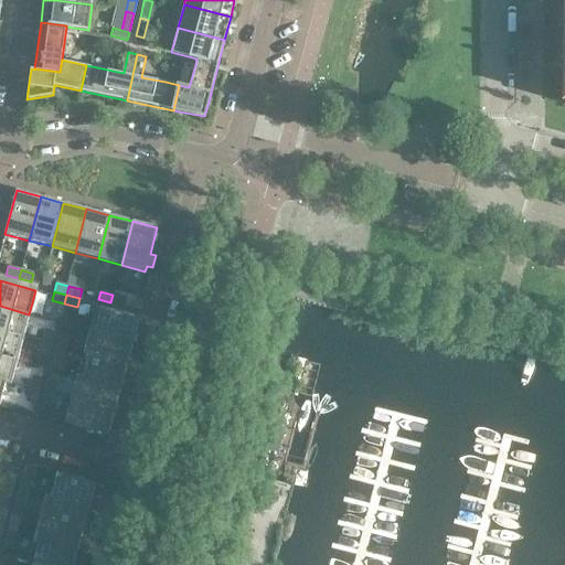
[(110,302),(124,306),(126,298),(113,295),(110,302)]
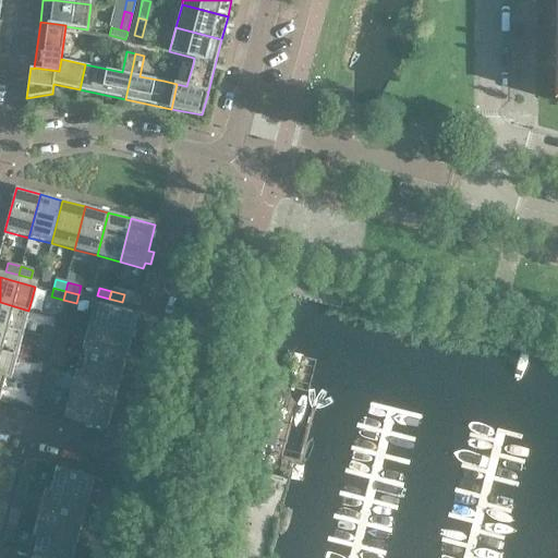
[(0,327),(23,334),(28,311),(0,302),(0,327)]
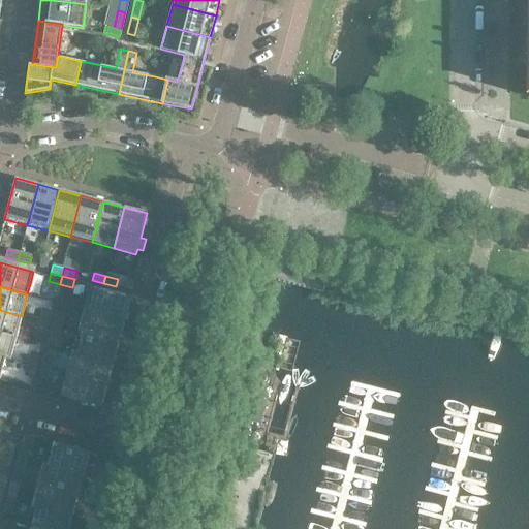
[(124,320),(130,298),(90,286),(84,309),(124,320)]
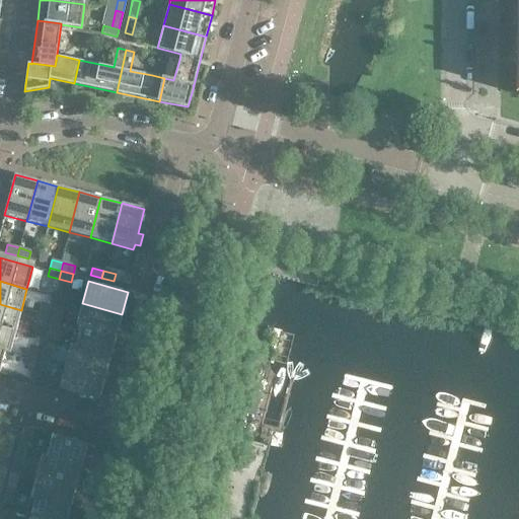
[(46,316),(49,305),(42,303),(38,314),(46,316)]
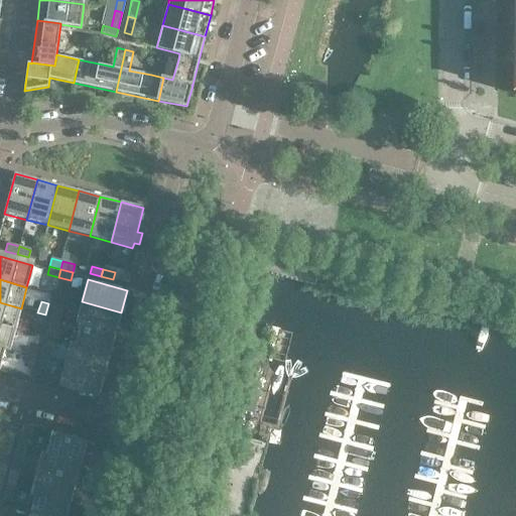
[(81,324),(116,334),(121,312),(82,301),(76,323),(81,324)]
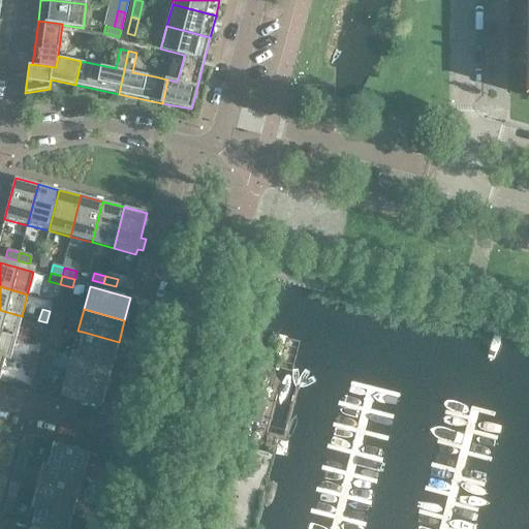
[(0,333),(16,338),(22,316),(0,310),(0,333)]
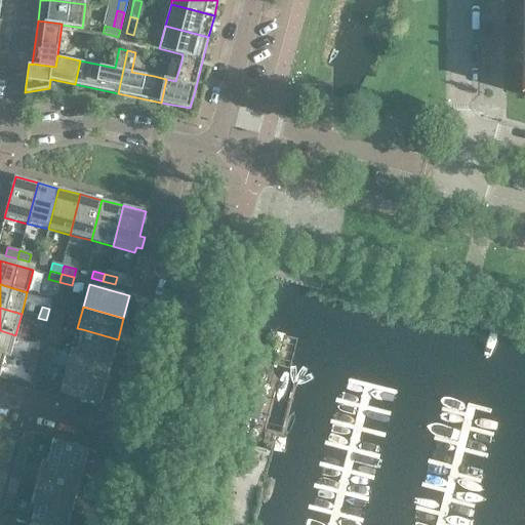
[(61,324),(64,312),(55,310),(52,322),(61,324)]
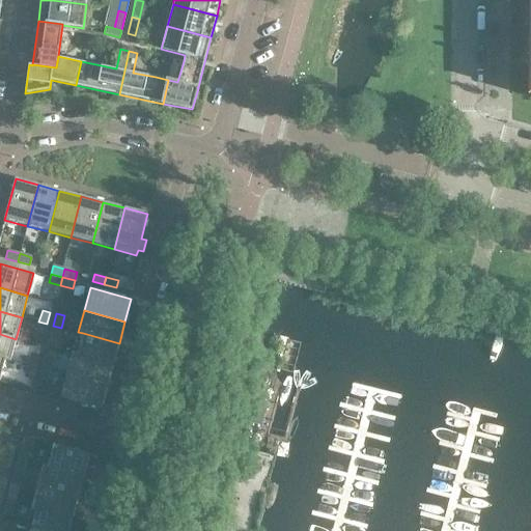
[(44,336),(47,324),(38,322),(35,334),(44,336)]
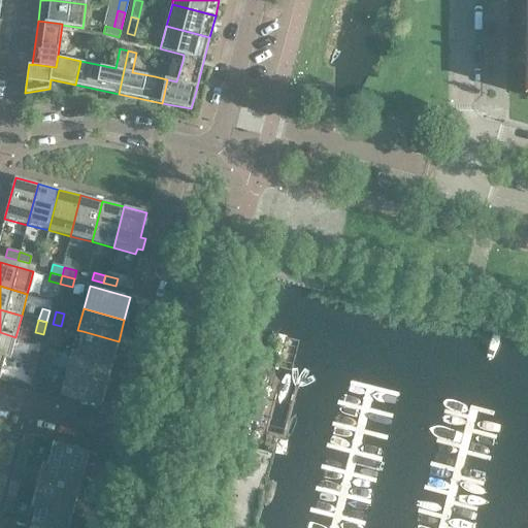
[(58,337),(61,326),(53,324),(50,335),(58,337)]
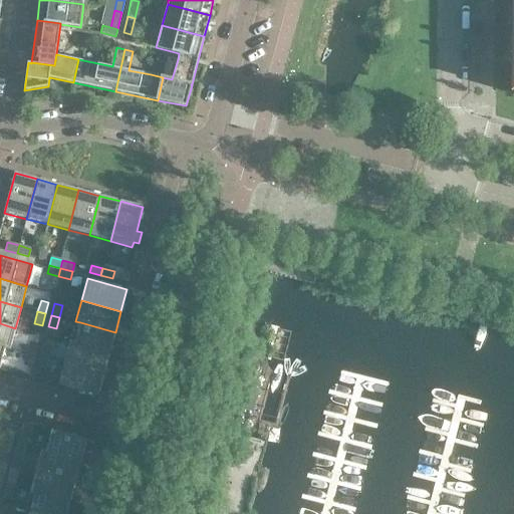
[(109,353),(115,332),(80,322),(74,343),(109,353)]
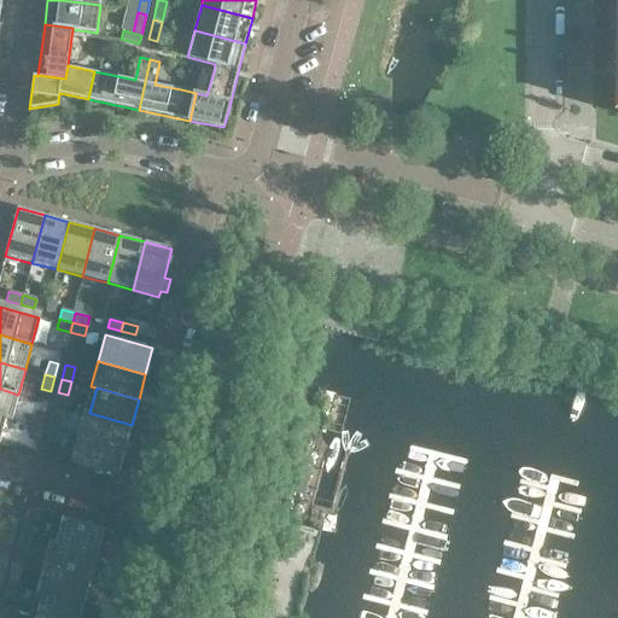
[(12,421),(18,395),(0,389),(0,415),(6,418),(6,419),(12,421)]
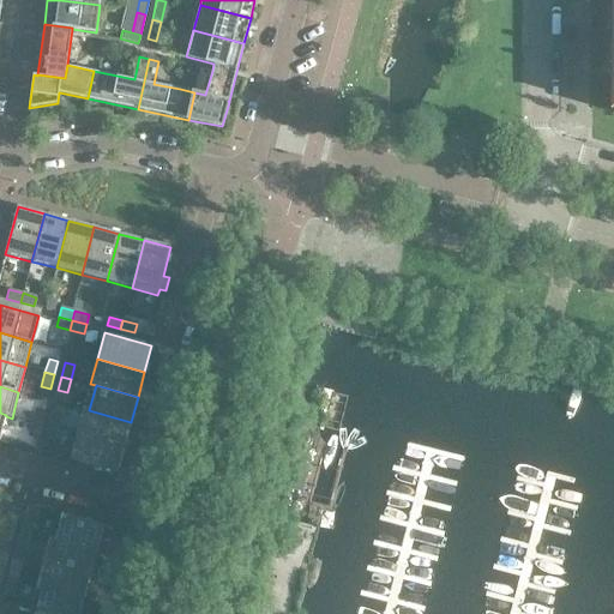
[(41,425),(44,410),(35,408),(31,422),(41,425)]
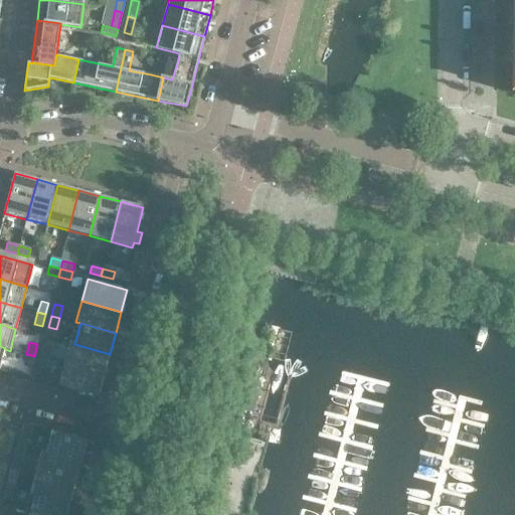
[(105,375),(110,354),(74,344),(70,343),(64,364),(105,375)]
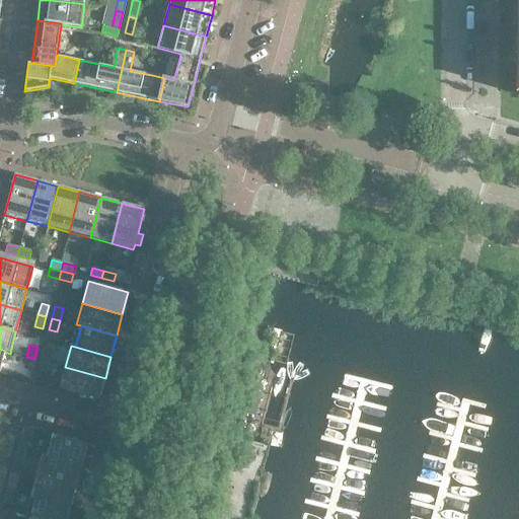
[(49,363),(52,351),(44,349),(41,361),(49,363)]
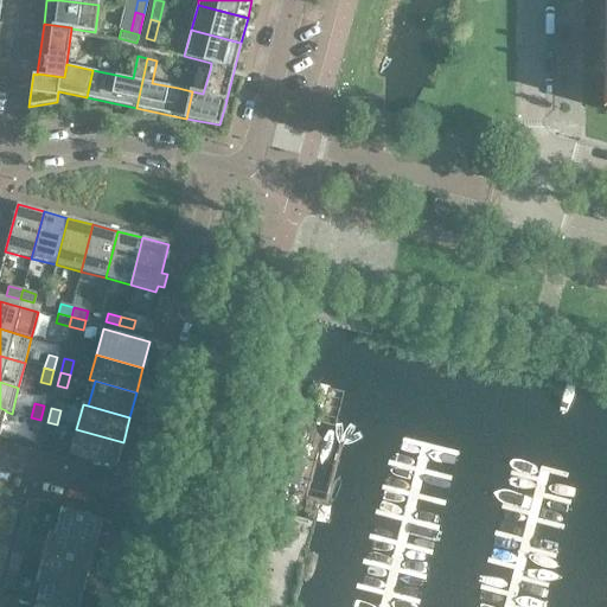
[(37,434),(40,420),(31,417),(27,432),(37,434)]
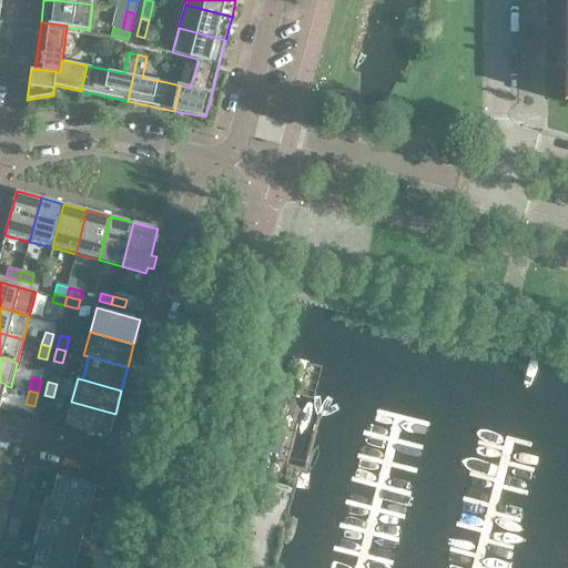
[(50,409),(53,397),(44,395),(41,407),(50,409)]
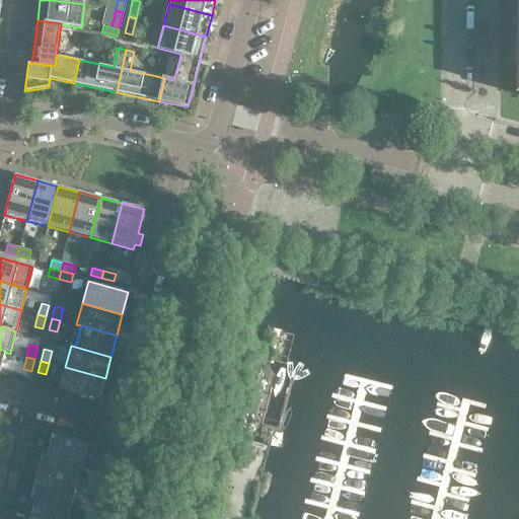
[(99,399),(105,378),(65,367),(59,389),(99,399)]
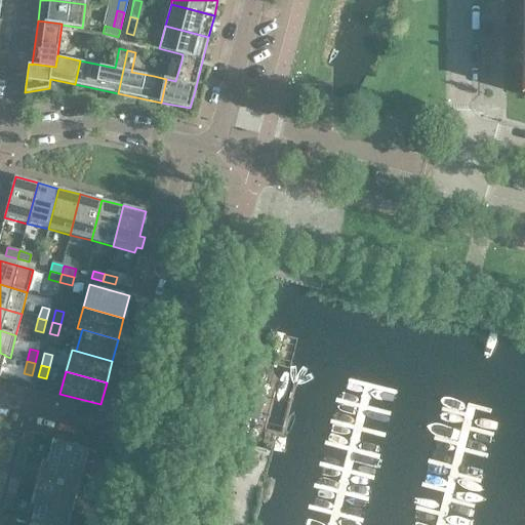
[(6,438),(3,450),(11,452),(14,440),(6,438)]
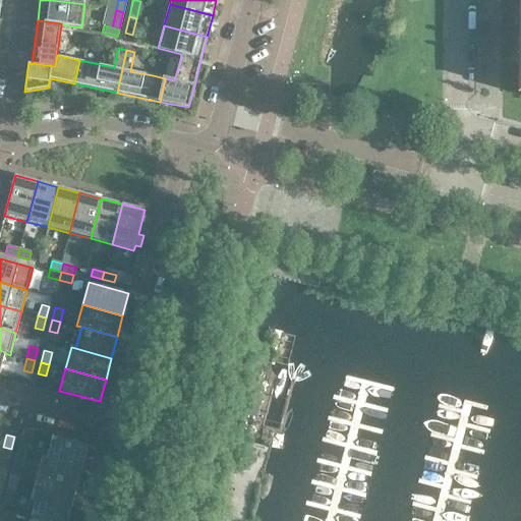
[(47,457),(47,458),(82,467),(82,465),(85,463),(87,459),(85,455),(89,445),(53,436),(47,457)]
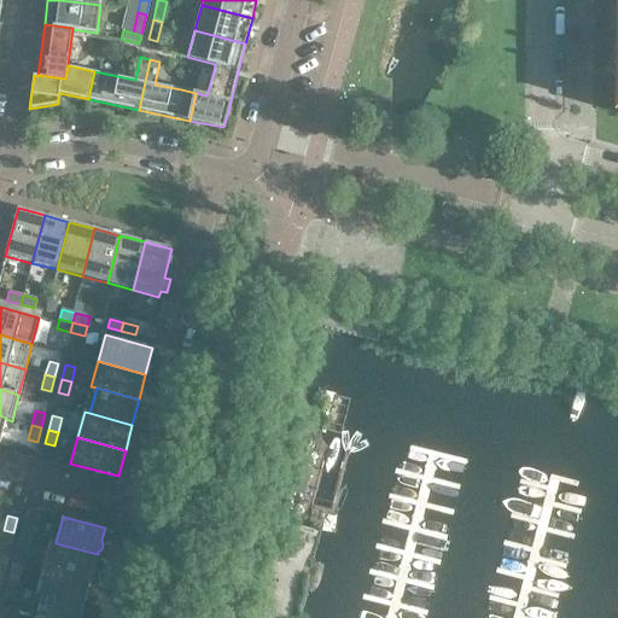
[(24,520),(21,534),(30,536),(34,523),(24,520)]
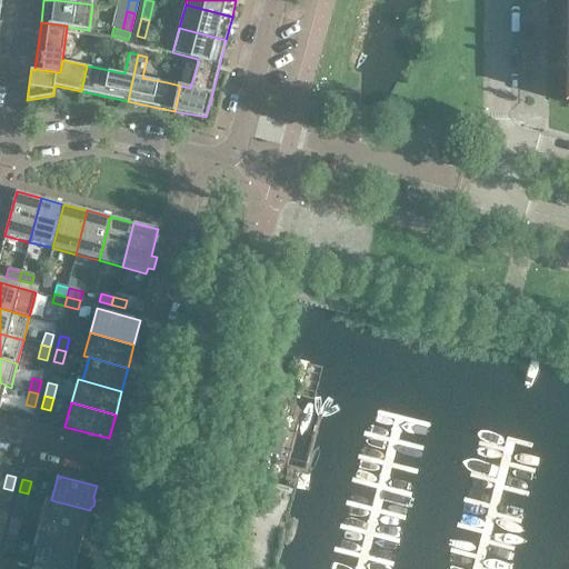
[(3,488),(0,500),(9,502),(12,490),(3,488)]
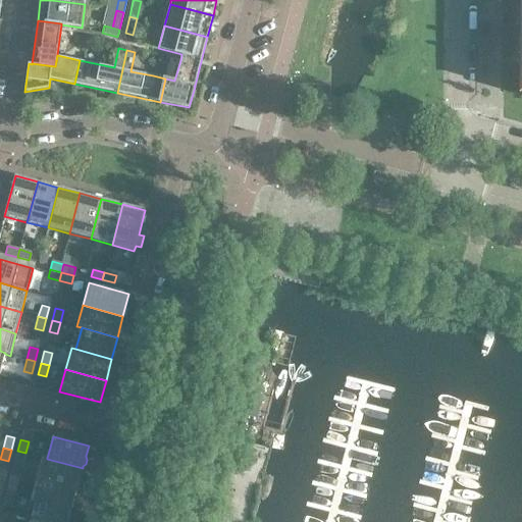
[(17,451),(14,463),(22,465),(25,453),(17,451)]
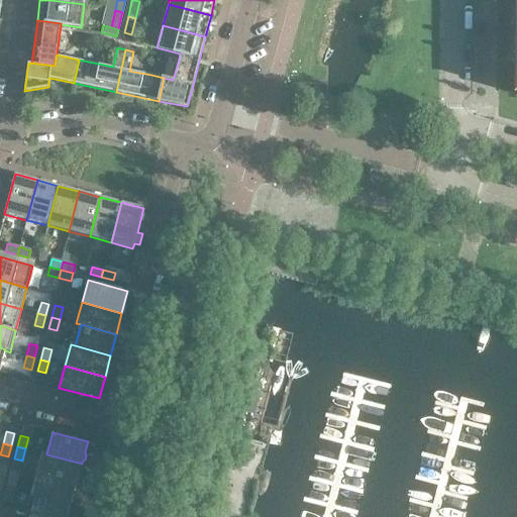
[(36,475),(76,485),(82,463),(46,454),(46,453),(41,452),(36,475)]
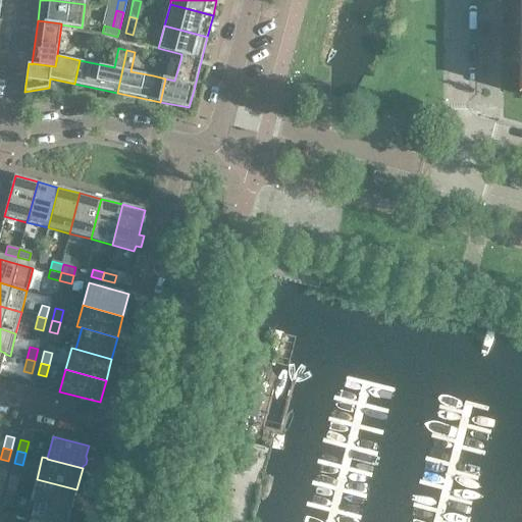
[(31,501),(71,511),(76,489),(37,479),(31,501)]
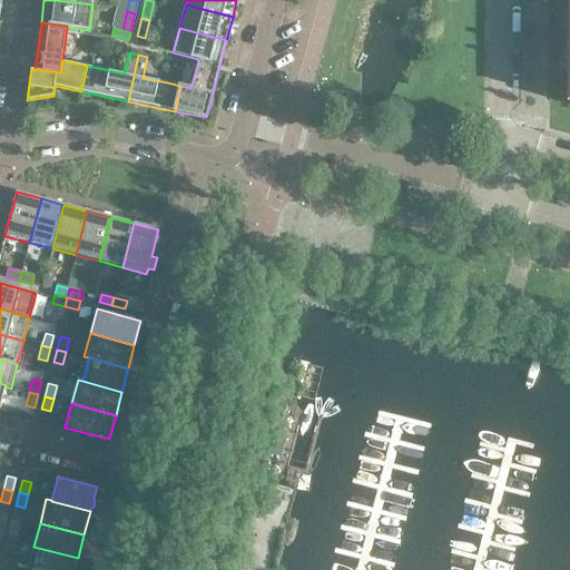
[(10,527),(7,539),(16,541),(19,529),(10,527)]
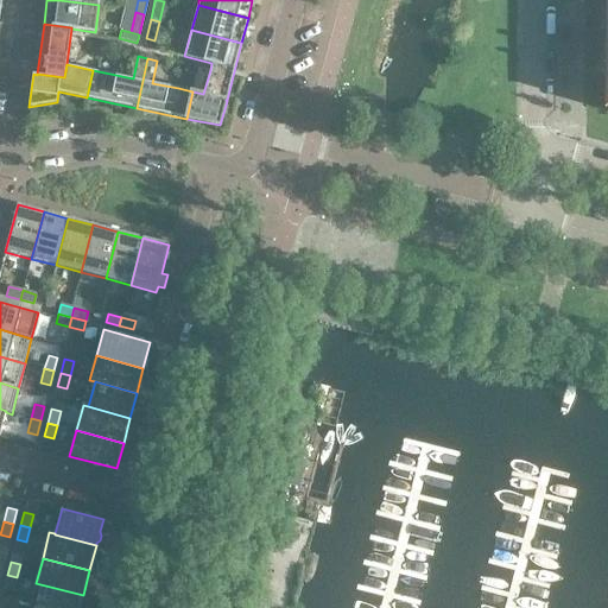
[(7,575),(4,589),(12,591),(17,577),(7,575)]
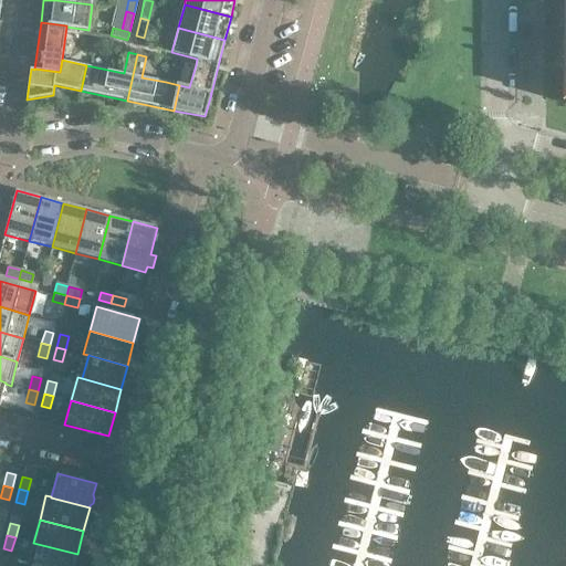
[(29,565),(75,565),(76,565),(79,561),(76,556),(77,554),(33,543),(28,565),(29,565)]
